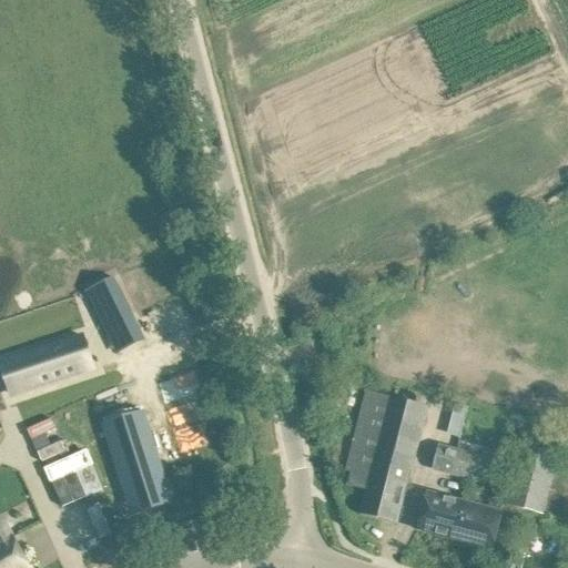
[(113,277),(87,291),(109,334),(134,322),(113,277)]
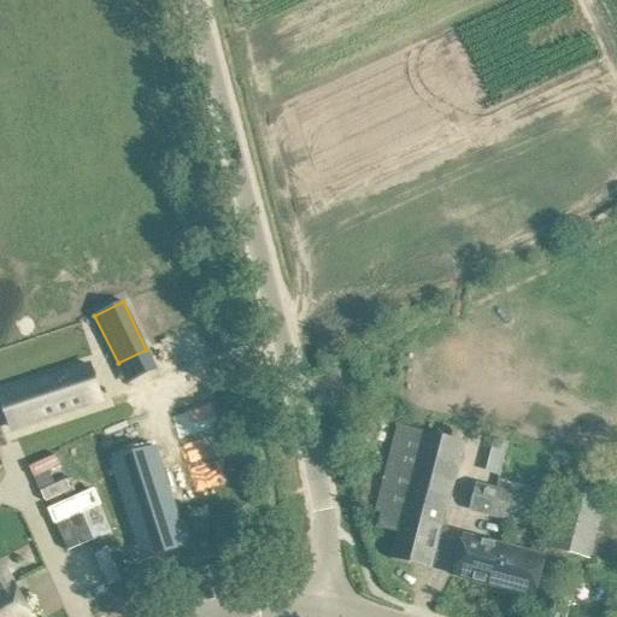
[(37,383),(16,391),(27,425),(103,400),(90,365),(56,377),(58,387),(41,392),(37,383)]
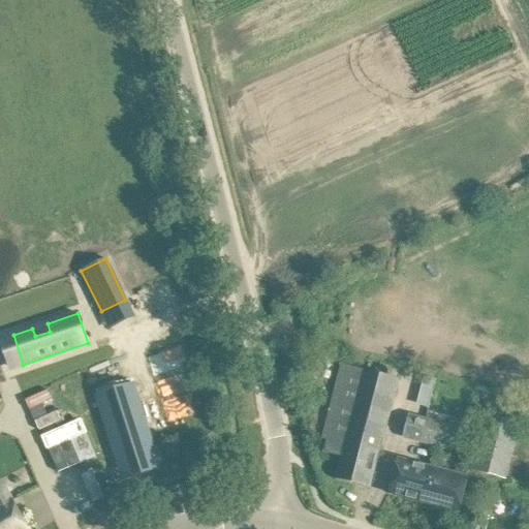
[(153,347),(109,367),(115,381),(159,362),(153,347)]
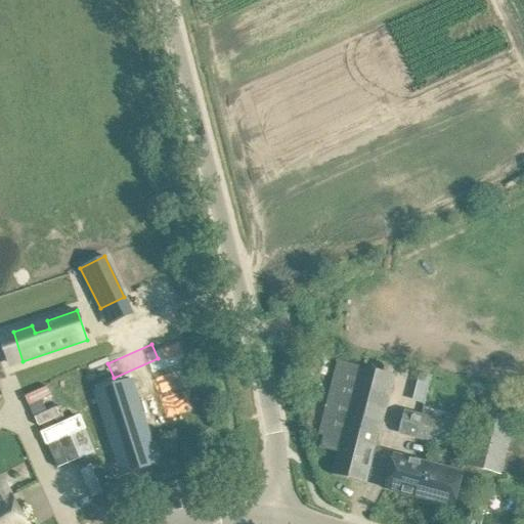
[(324,436),(321,447),(338,452),(332,475),(365,483),(370,464),(382,419),(348,410),(359,366),(358,366),(339,361),(320,435),(324,436)]
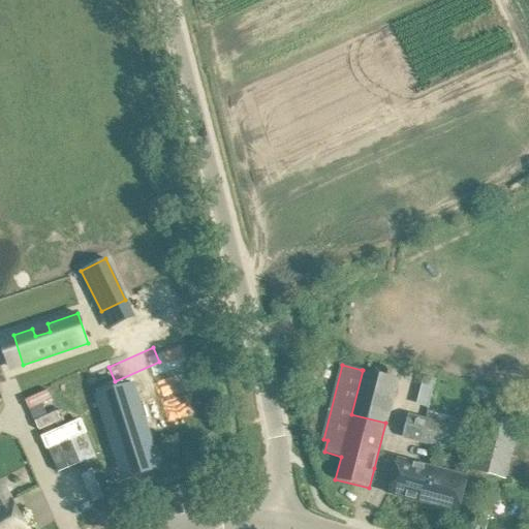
[(435,369),(427,412),(462,418),(470,376),(435,369)]
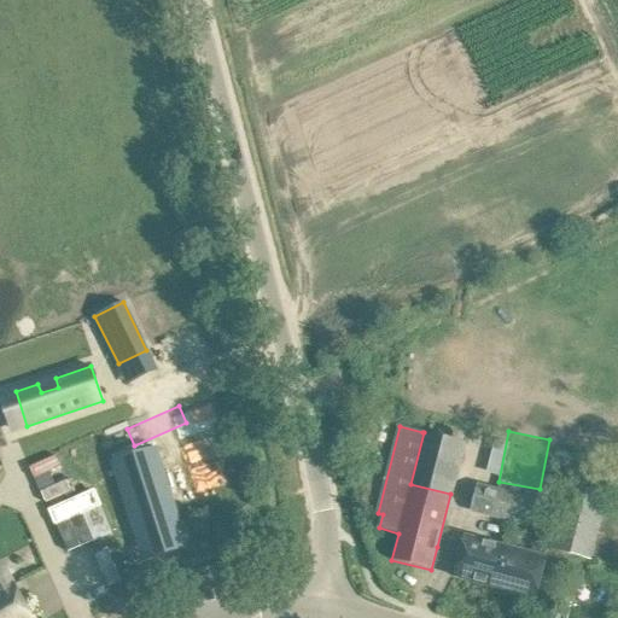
[(127,448),(97,460),(124,529),(156,517),(127,448)]
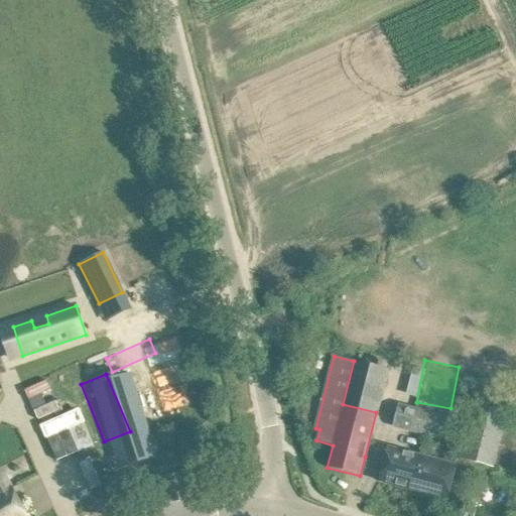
[(461,459),(492,468),(506,412),(476,404),(461,459)]
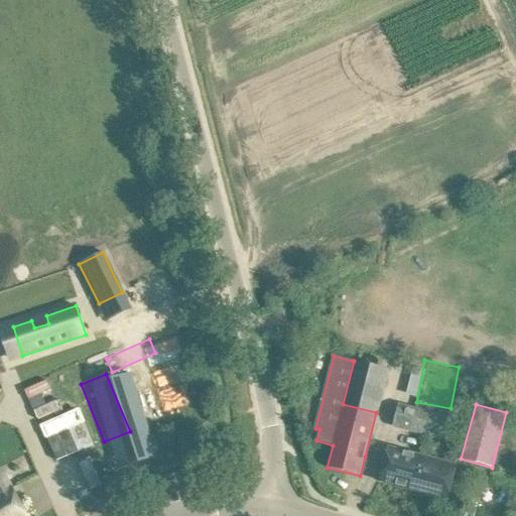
[(395,426),(439,438),(445,416),(400,405),(395,426)]
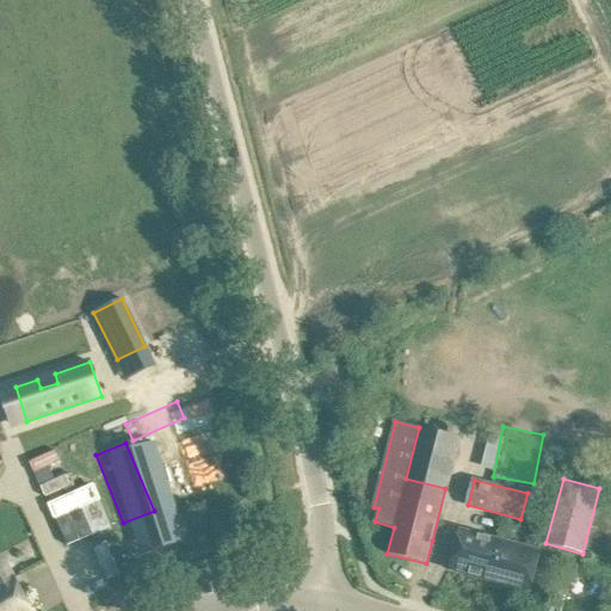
[(67,545),(92,535),(80,507),(98,499),(92,487),(50,505),(67,545)]
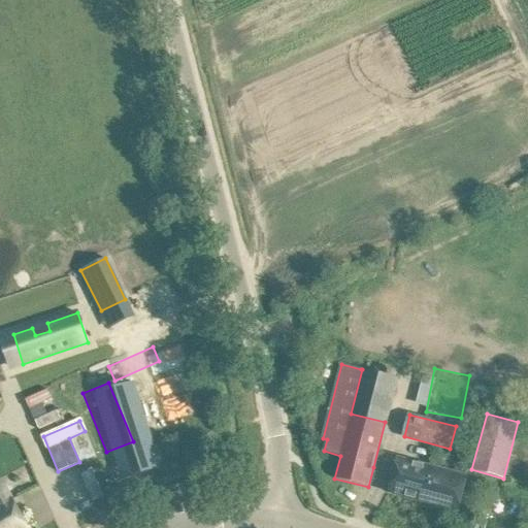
[(389,492),(457,510),(466,476),(397,458),(389,492)]
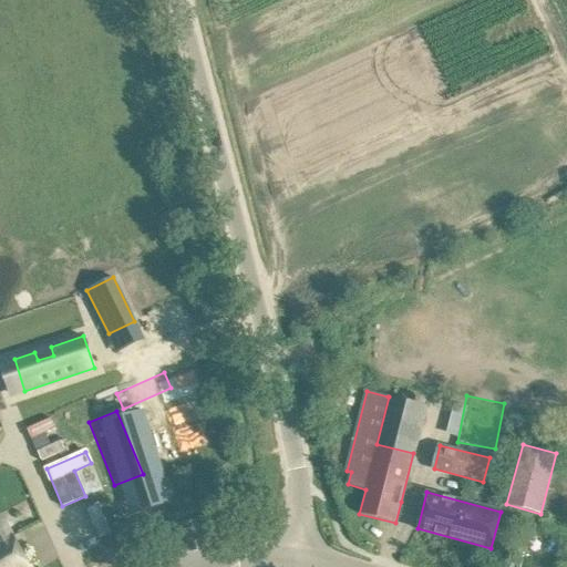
[(0,566),(28,566),(2,518),(0,519),(0,566)]
